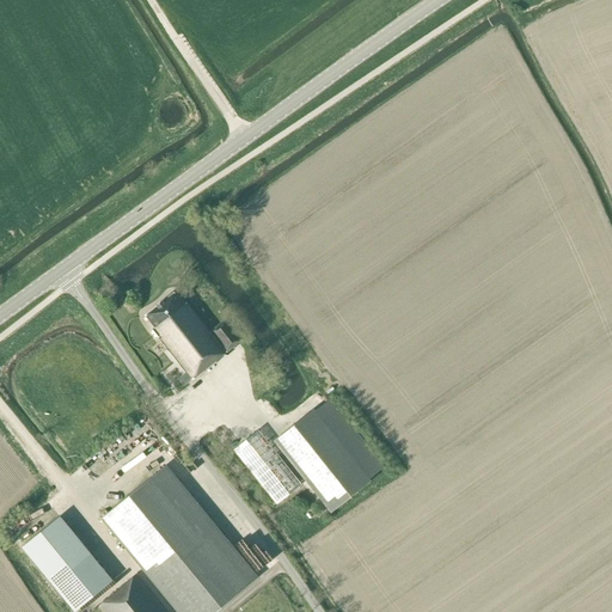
[(193,380),(244,340),(227,318),(209,332),(187,303),(184,305),(175,293),(145,316),(154,328),(152,330),(158,337),(187,373),(178,379),(183,386),(191,379),(193,380)]
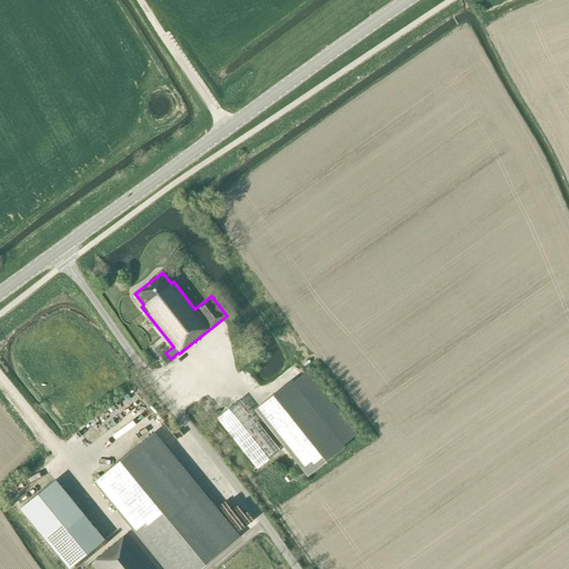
[(291,383),(257,411),(308,475),(342,447),(291,383)]
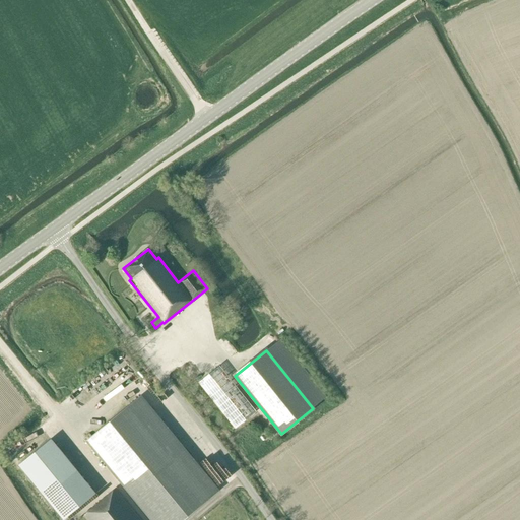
[(198,383),(235,429),(256,411),(219,366),(198,383)]
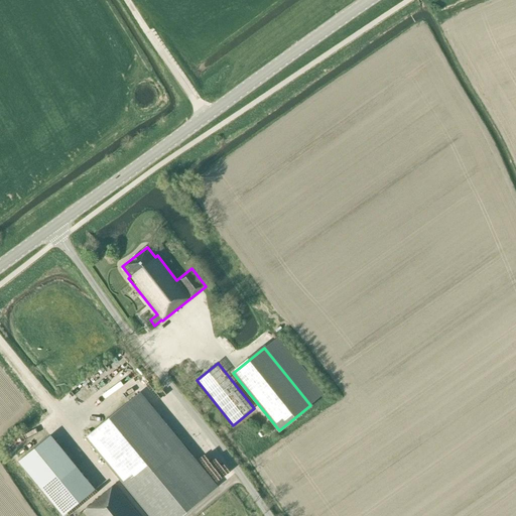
[(85,437),(148,515),(181,515),(218,487),(140,392),(85,437)]
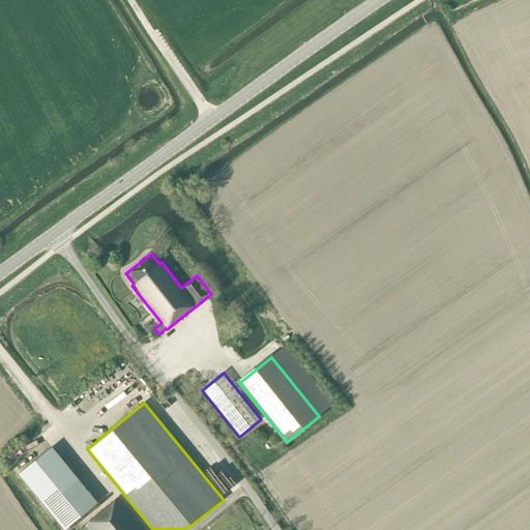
[(52,447),(19,474),(46,506),(79,480),(52,447)]
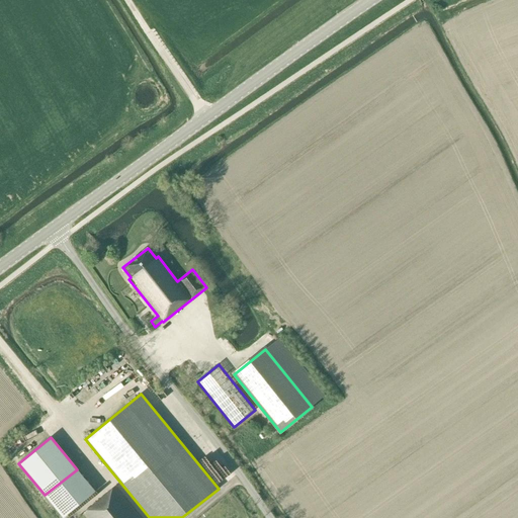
[(205,463),(222,483),(236,470),(221,451),(205,463)]
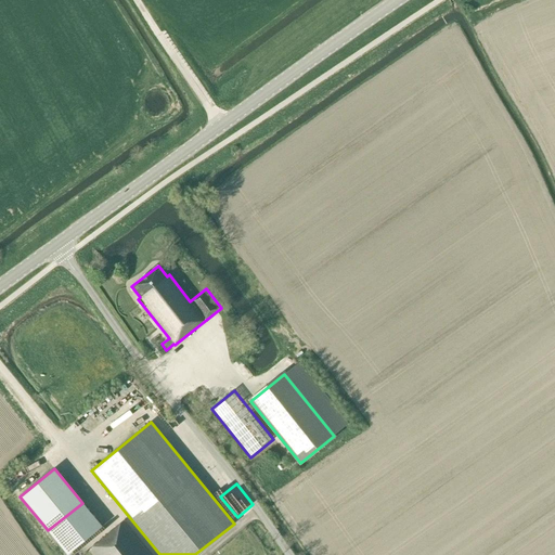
[(90,549),(94,554),(150,554),(123,521),(90,549)]
